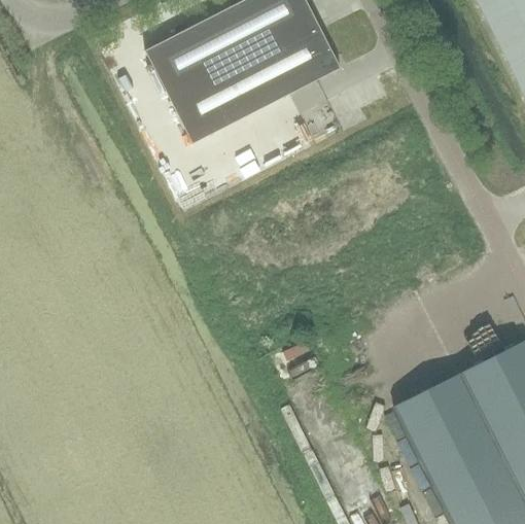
[(194,142),(213,132),(342,66),(308,0),(241,0),(146,48),(194,142)]
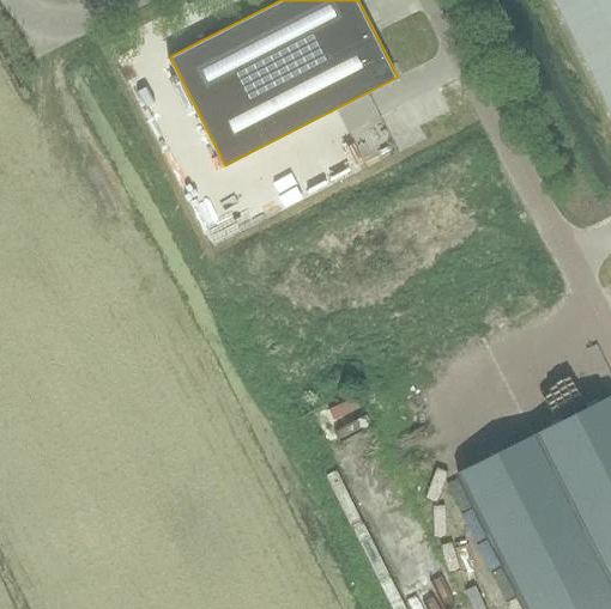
[(364,394),(339,403),(342,410),(368,402),(364,394)]
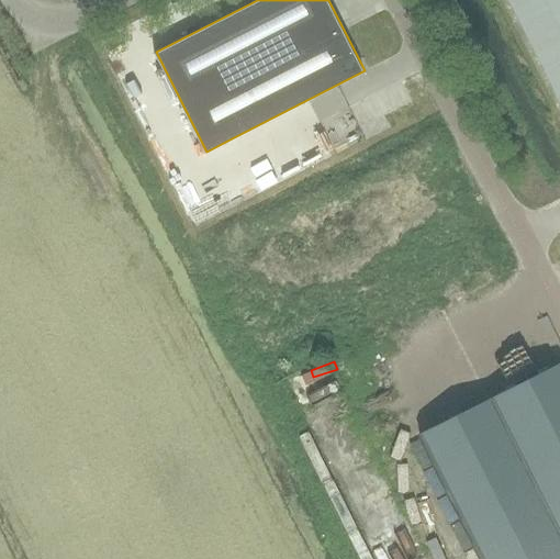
[(559,362),(493,397),(559,528),(559,362)]
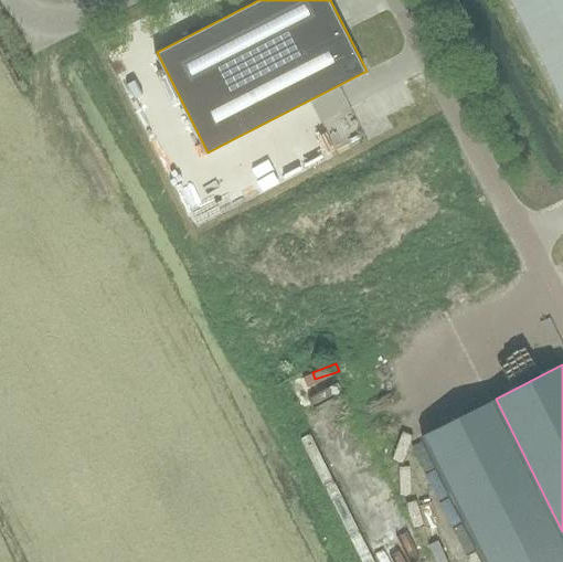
[(562,531),(496,399),(424,435),(487,561),(562,561),(562,531)]
